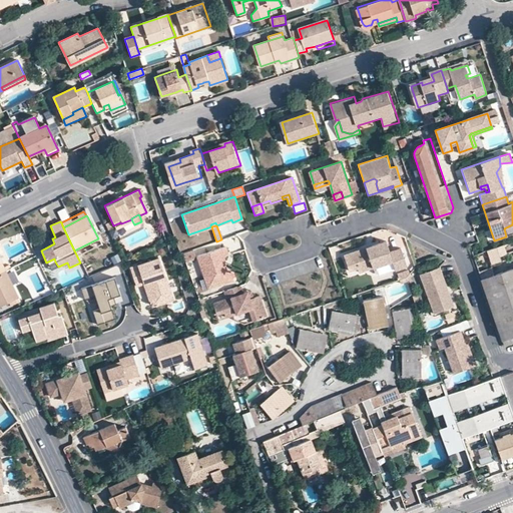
[(377,244),(388,240),(390,244),(396,242),(390,227),(374,233),(377,244)]
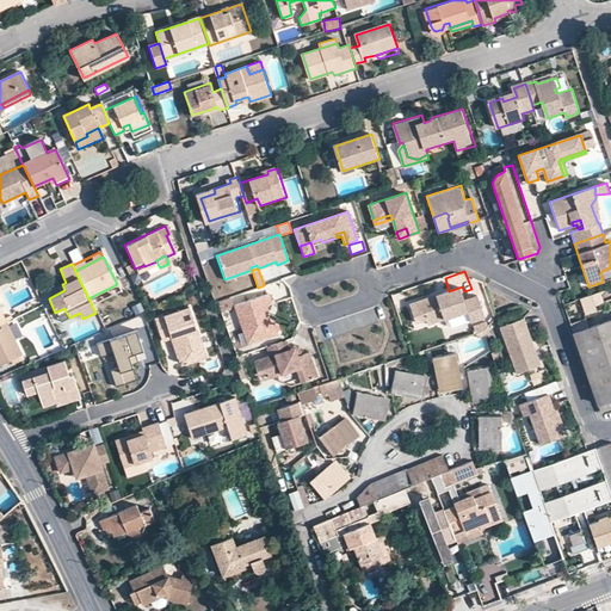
[(464,300),(461,288),(444,292),(442,298),(438,300),(437,295),(409,304),(415,323),(426,320),(427,325),(468,312),(471,321),(486,318),(479,296),(464,300)]
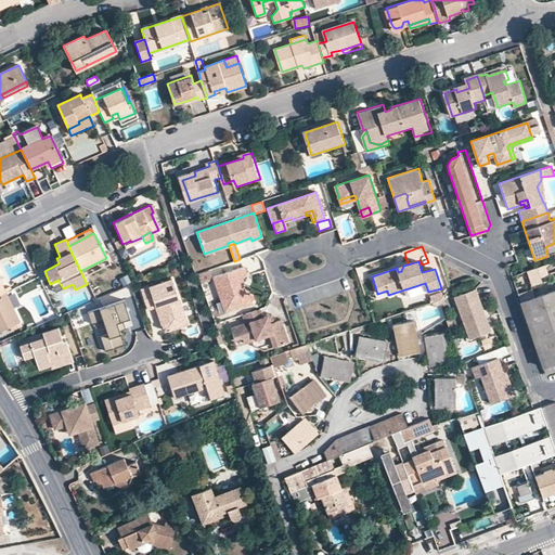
[(243,288),(240,287),(239,283),(241,283),(243,282),(241,276),(246,275),(243,267),(213,278),(224,312),(247,305),(244,296),(247,291),(243,288)]
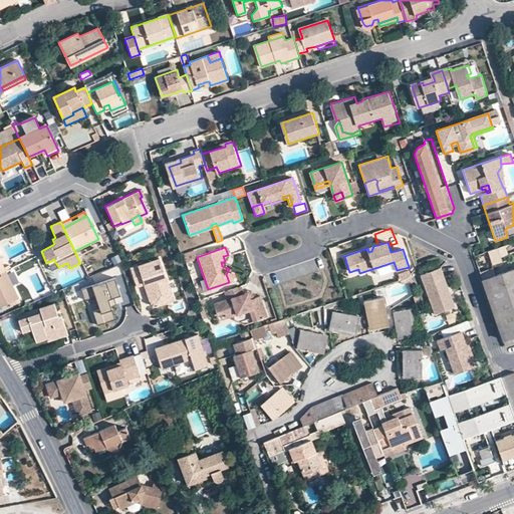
[(500,256),(497,248),(483,252),(487,261),(500,256)]
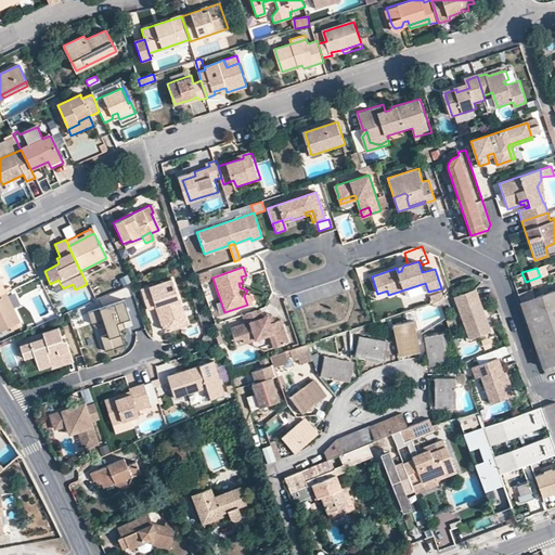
[(209,281),(206,271),(198,273),(202,283),(209,281)]
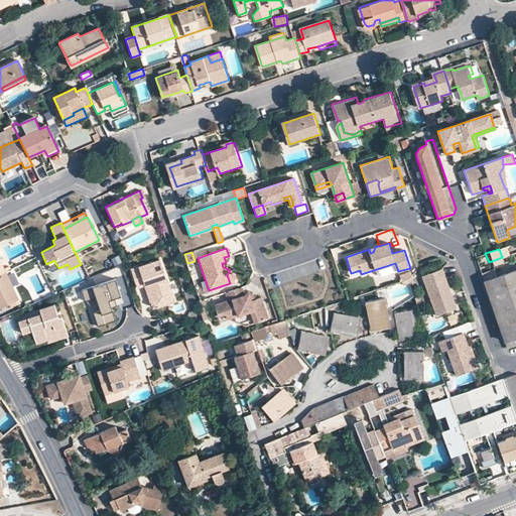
[(154,308),(174,301),(159,259),(129,269),(136,287),(143,284),(148,283),(150,290),(145,291),(150,305),(152,307),(154,308)]
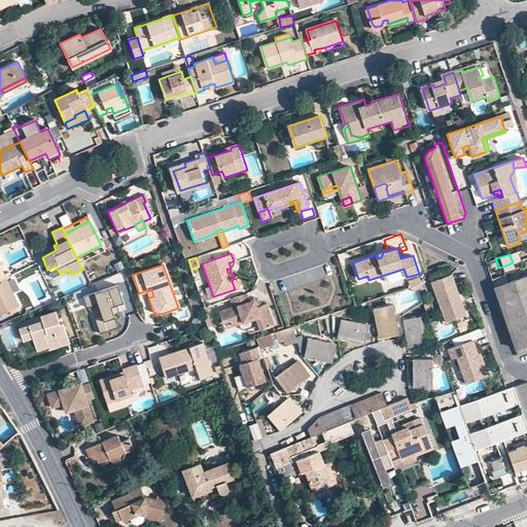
[(99,291),(125,279),(121,272),(96,283),(99,291)]
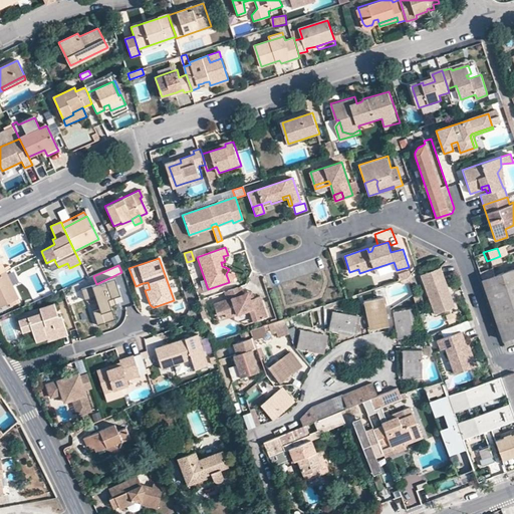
[(479,271),(482,280),(505,345),(513,342),(513,336),(513,335),(513,334),(513,269),(495,275),(493,267),(479,271)]
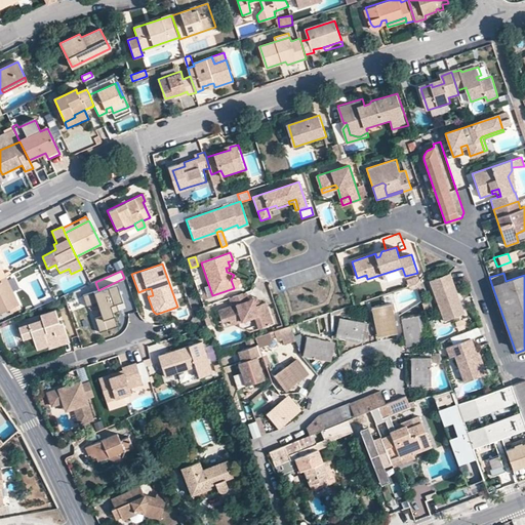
[(463,315),(449,274),(429,281),(443,322),(463,315)]
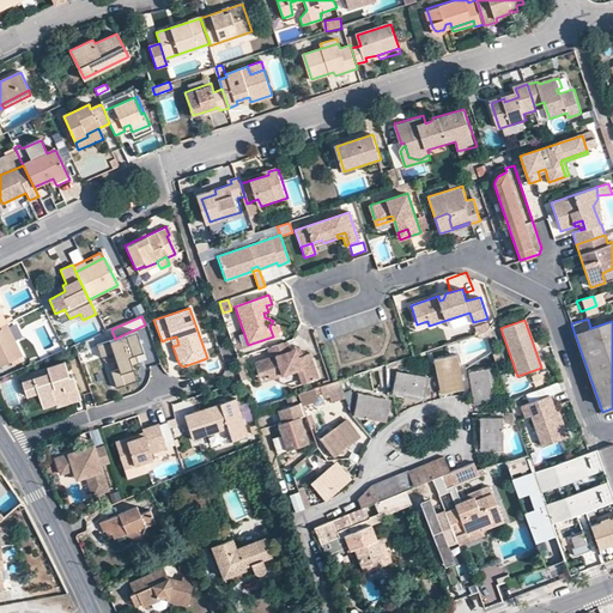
[(0,365),(23,356),(7,322),(0,326),(0,365)]
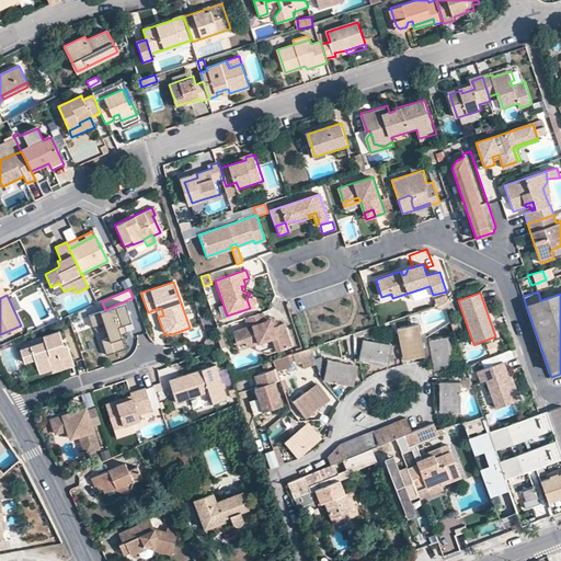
[(101,341),(106,355),(126,348),(121,334),(127,332),(124,324),(132,322),(125,304),(88,316),(92,328),(104,324),(109,338),(101,341)]
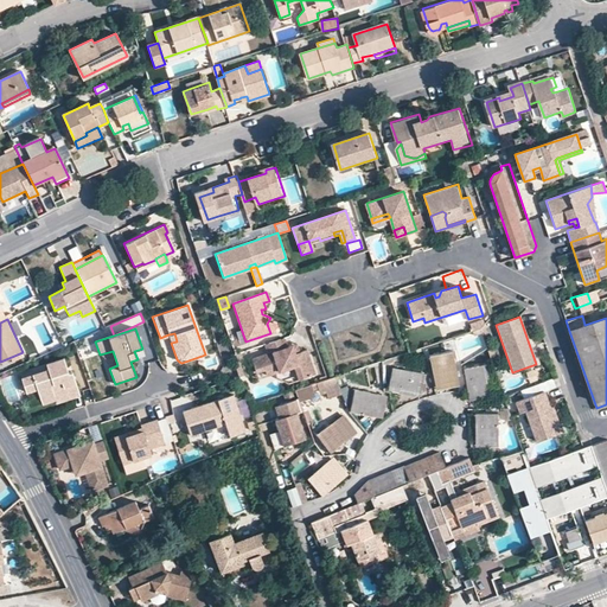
[(292,345),(286,347),(283,338),(264,345),(267,353),(250,358),(255,372),(263,370),(266,375),(275,372),(278,368),(289,364),(293,366),(298,381),(314,375),(306,350),(299,352),(294,353),(292,345)]
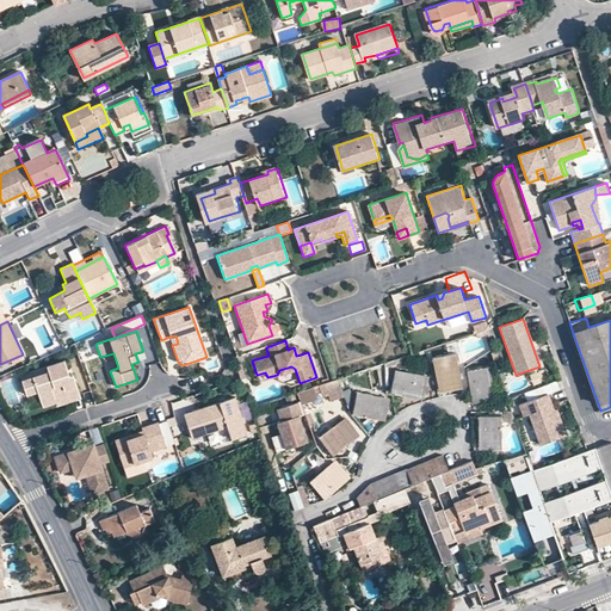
[(455,353),(431,358),(438,386),(449,383),(450,390),(462,387),(455,353)]
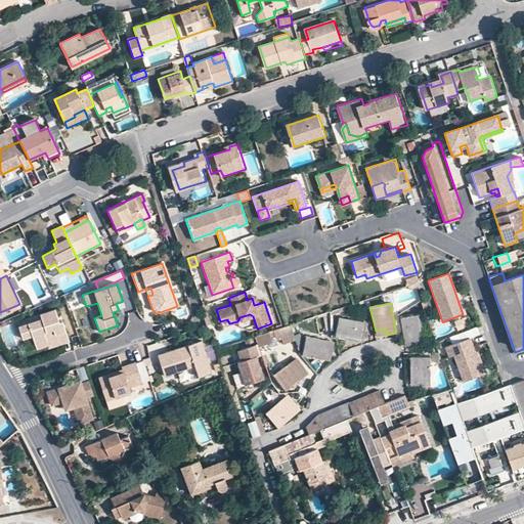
[(60,324),(57,325),(55,320),(58,319),(55,310),(40,315),(42,320),(30,324),(19,329),(25,342),(34,339),(37,346),(48,342),(50,347),(71,340),(64,322),(60,324)]
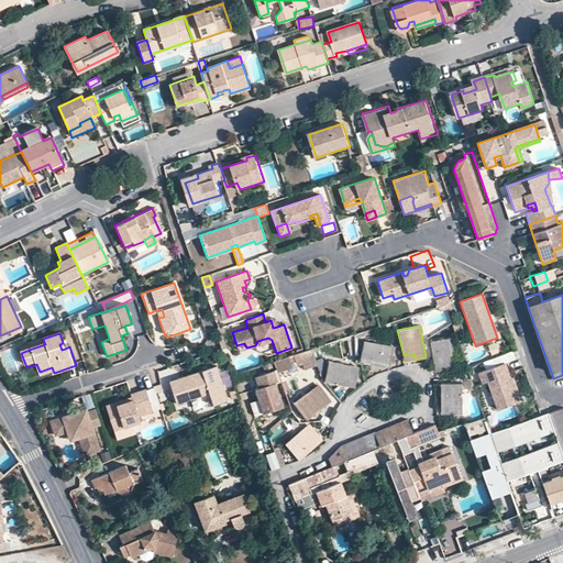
[(429,341),(434,368),(455,365),(451,338),(429,341)]
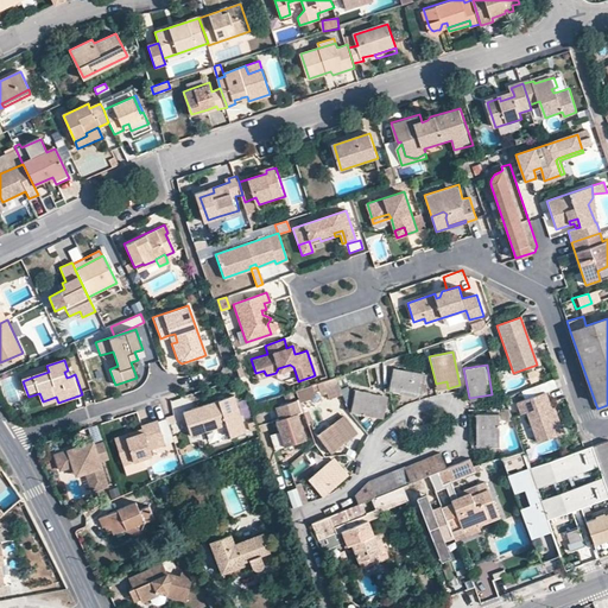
[(417,397),(422,374),(393,367),(388,388),(417,397)]
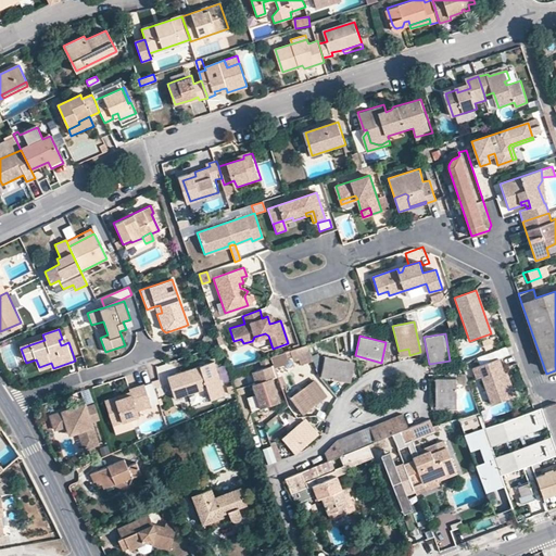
[(494,338),(483,340),(485,352),(496,349),(494,338)]
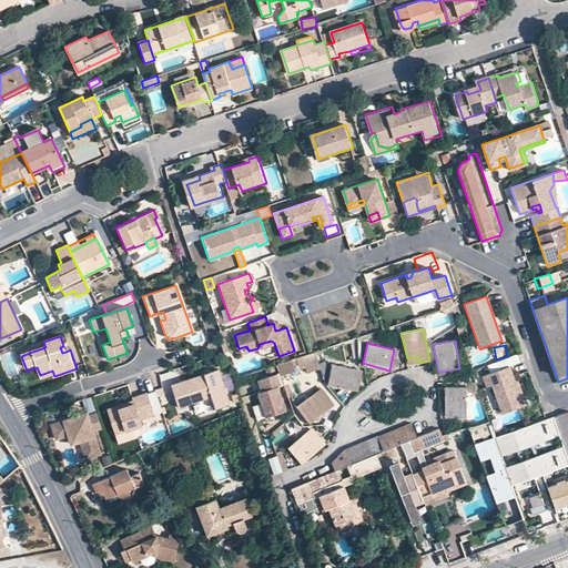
[(306,355),(295,358),(301,374),(318,368),(310,354),(306,355)]
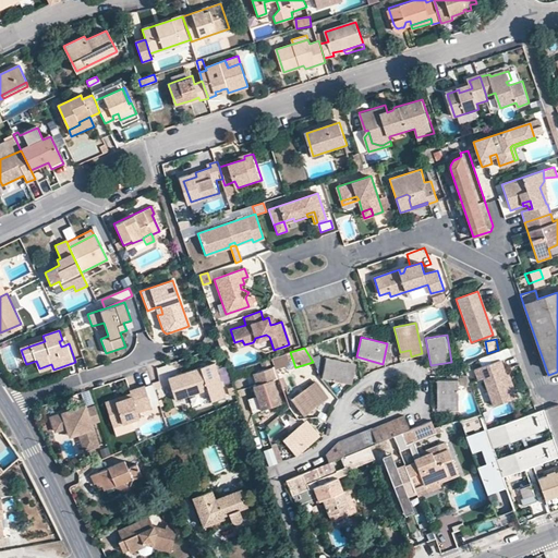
[(284,354),(270,359),(273,367),(274,368),(288,364),(284,354)]
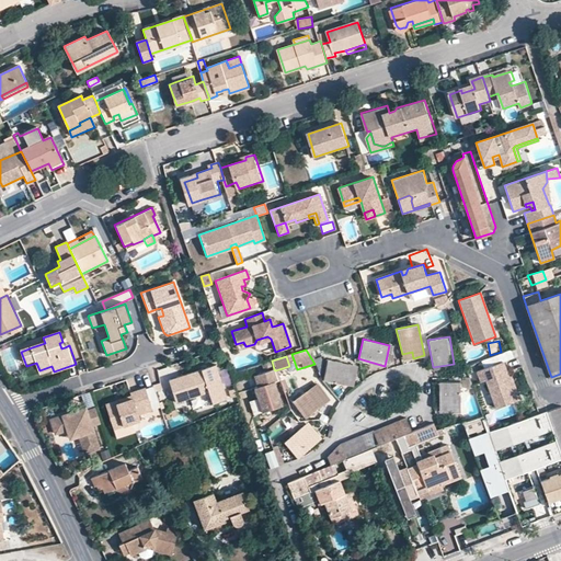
[(351,386),(355,365),(328,359),(323,379),(351,386)]
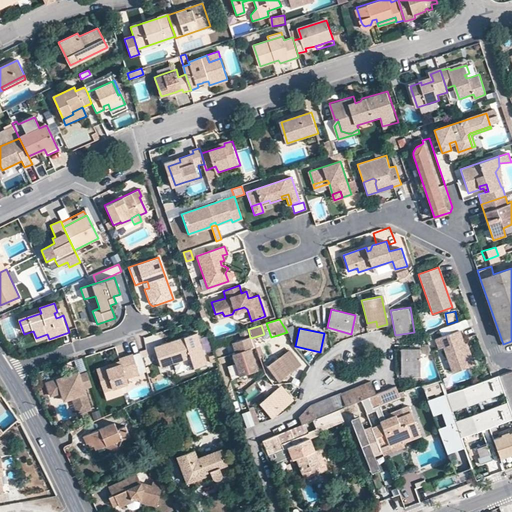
[(163,365),(175,361),(192,355),(196,365),(209,361),(198,330),(156,344),(163,365)]
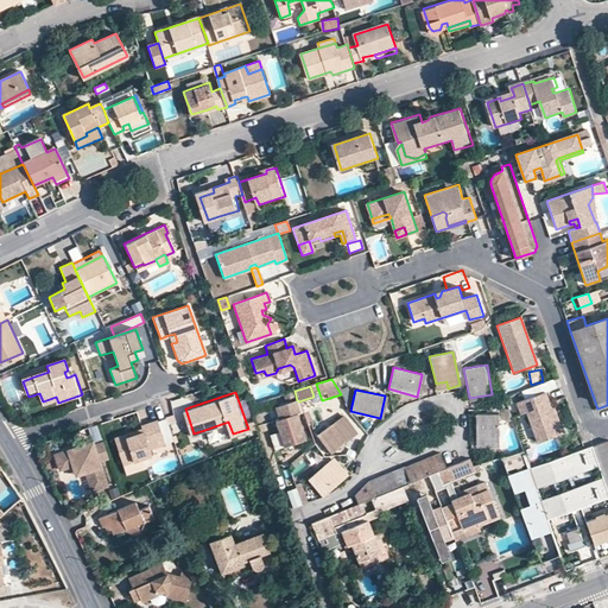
[(550,409),(544,392),(517,403),(520,413),(526,411),(538,442),(562,432),(555,412),(552,413),(550,409)]
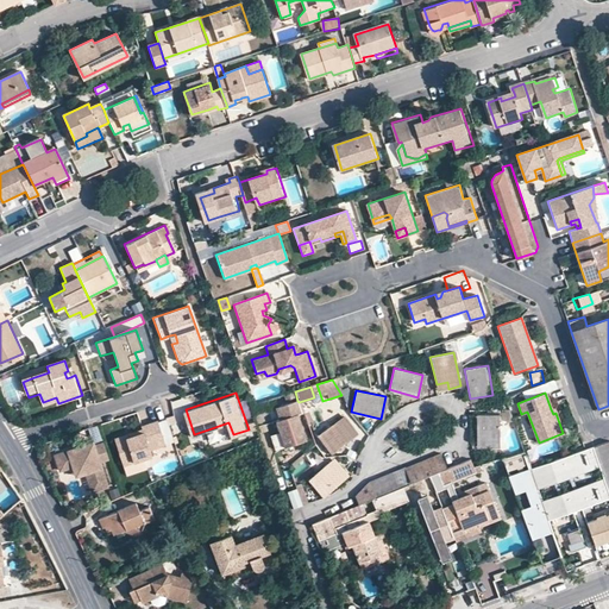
[(83,399),(82,395),(58,403),(60,407),(83,399)]
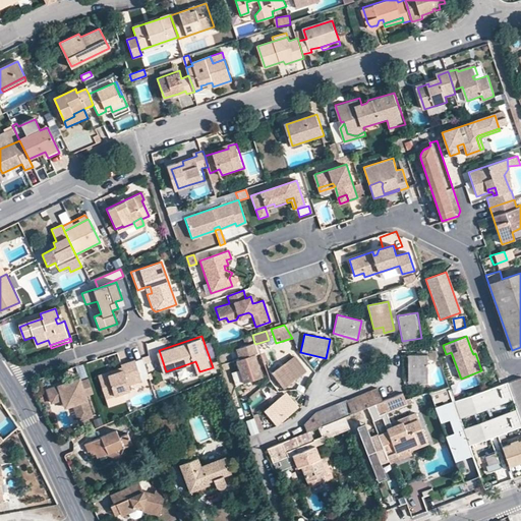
[(37,344),(38,349),(50,345),(48,340),(37,344)]
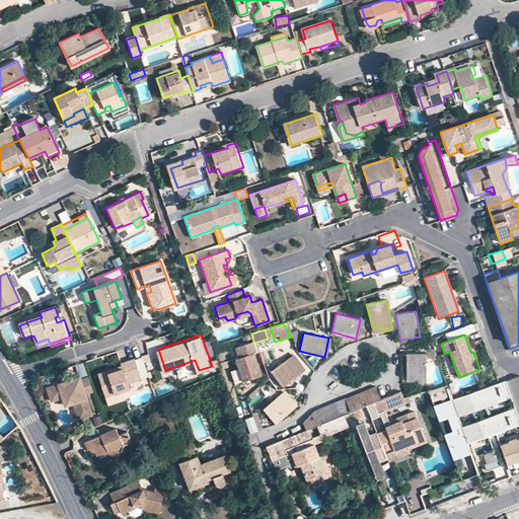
[(249,343),(234,348),(237,357),(234,359),(242,381),(258,376),(257,371),(258,371),(252,354),(257,352),(254,343),(253,342),(249,343)]
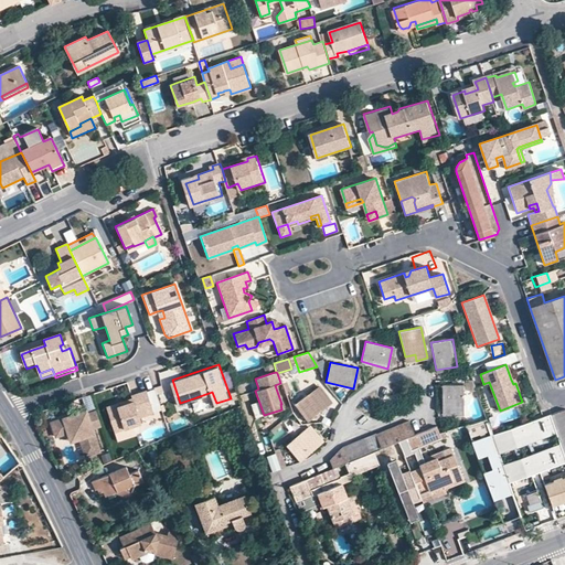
[(443,385),(443,413),(464,412),(462,384),(443,385)]
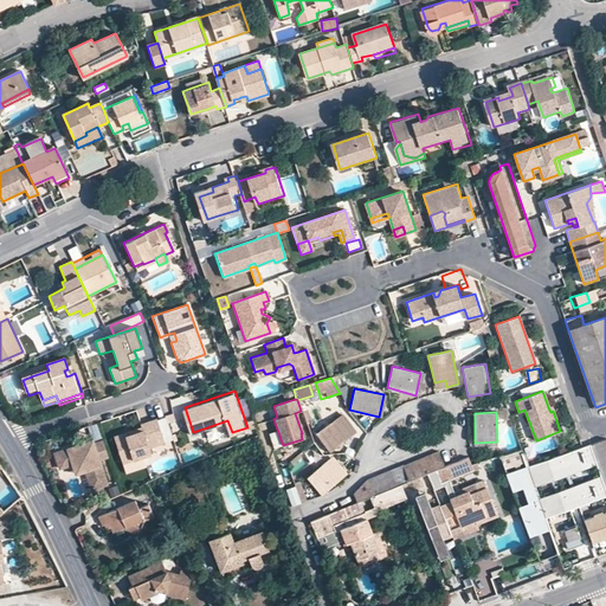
[(176,439),(168,414),(159,417),(167,442),(176,439)]
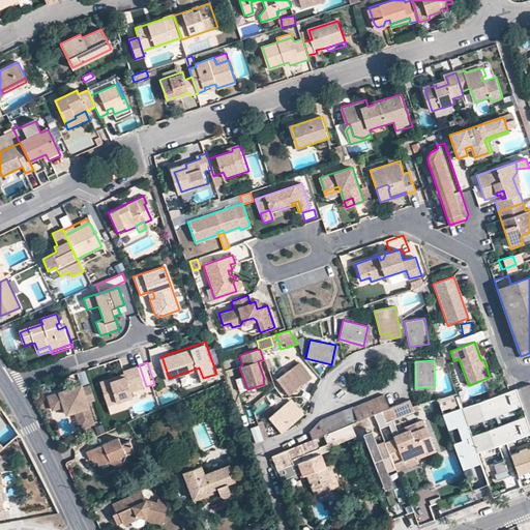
[(310,379),(297,363),(276,379),(288,394),(310,379)]
